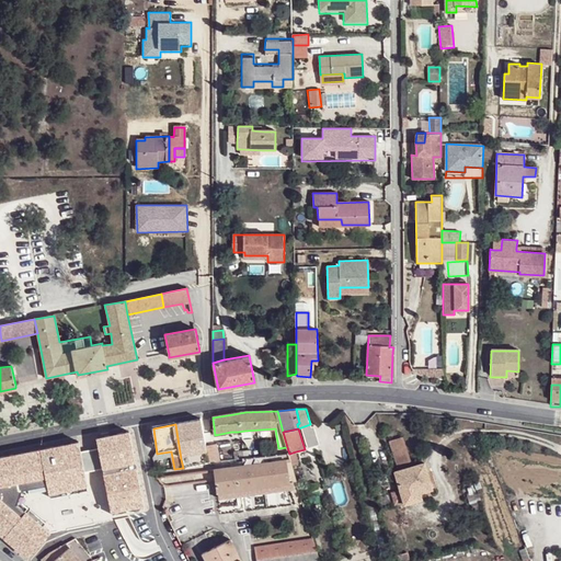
[(129,433),(98,438),(99,448),(103,469),(112,512),(127,508),(128,508),(144,505),(129,433)]
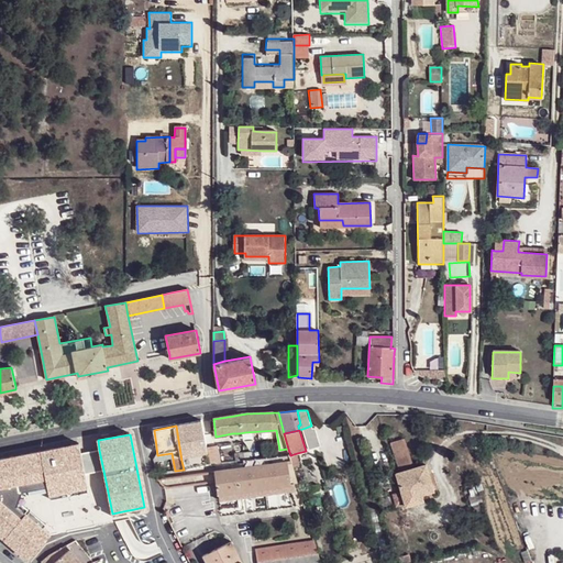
[(389,443),(397,468),(412,465),(405,439),(389,443)]
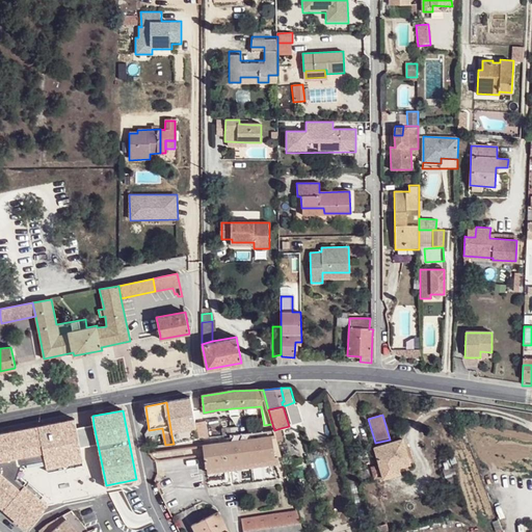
[(75,420),(38,427),(45,459),(47,468),(64,464),(65,463),(83,460),(81,448),(77,428),(75,420)]
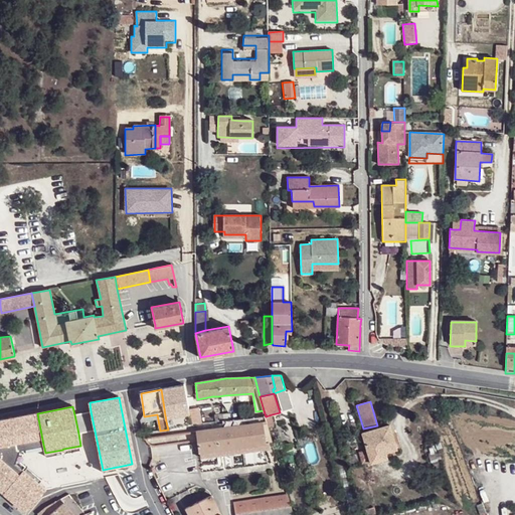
[(199,407),(189,408),(191,416),(193,424),(192,425),(195,424),(202,424),(199,407)]
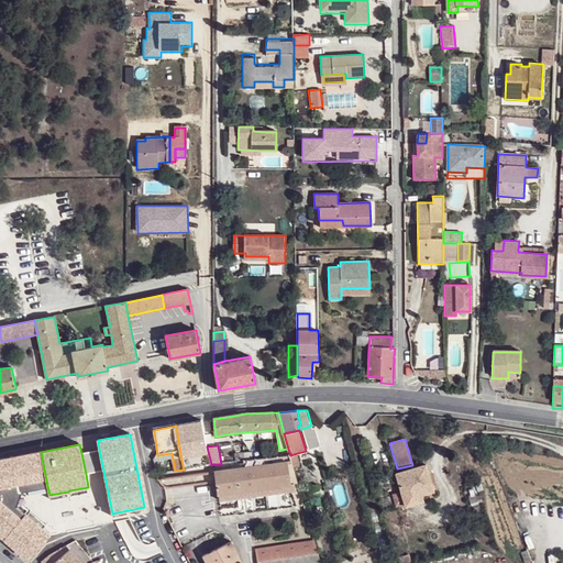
[(99,450),(81,453),(86,474),(103,471),(99,450)]
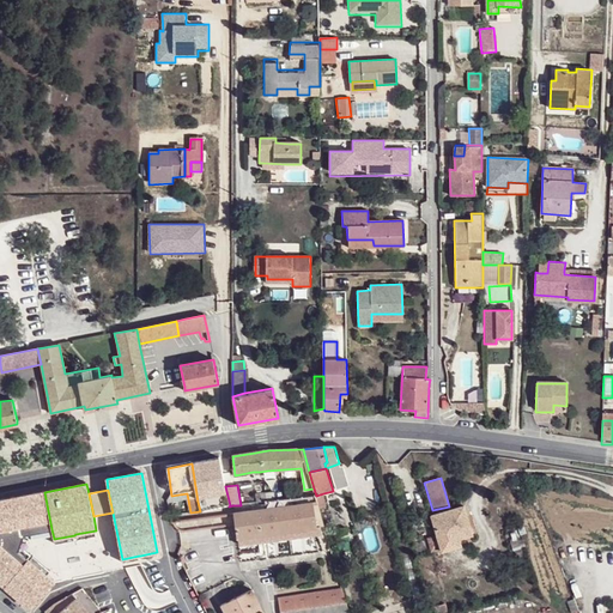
[(13,498),(24,535),(31,534),(50,530),(52,529),(44,492),(13,498)]
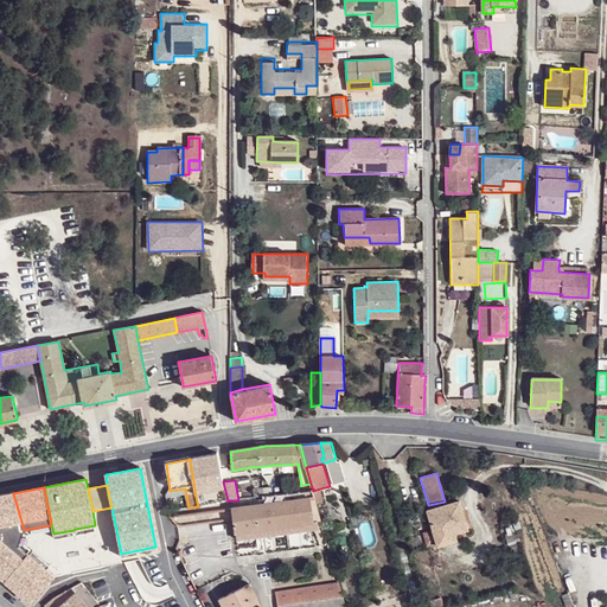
[(254,490),(255,498),(264,497),(274,496),(272,487),(254,490)]
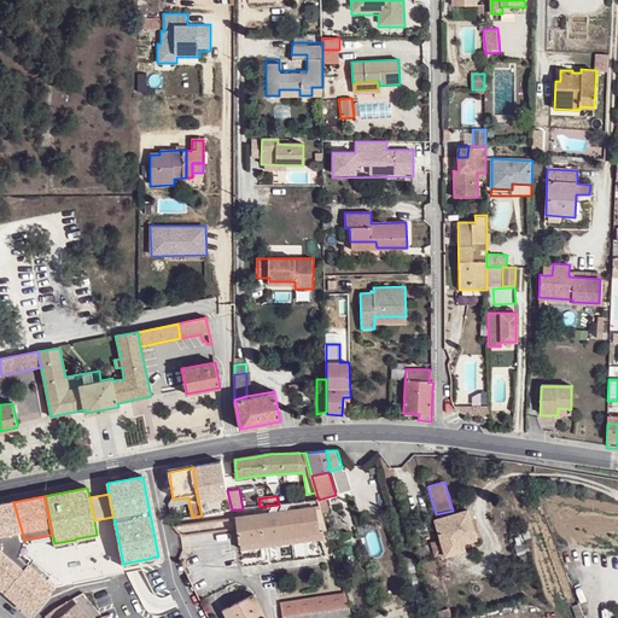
[(330,511),(326,497),(319,500),(320,507),(322,512),(330,511)]
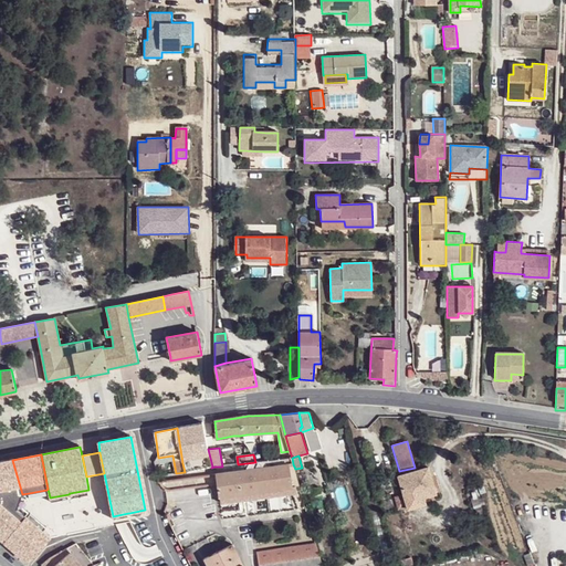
[(192,471),(212,467),(210,458),(191,461),(192,471)]
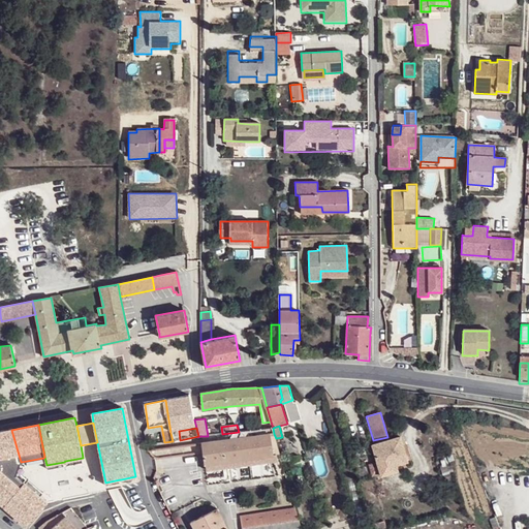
[(274,434),(273,428),(239,432),(230,433),(231,440),(270,434),(274,434)]
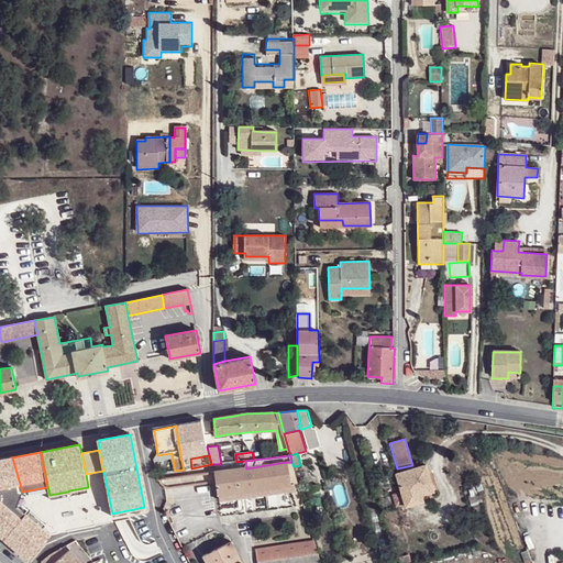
[(21,494),(22,492),(12,457),(0,459),(0,534),(4,539),(25,514),(25,512),(17,506),(21,494)]
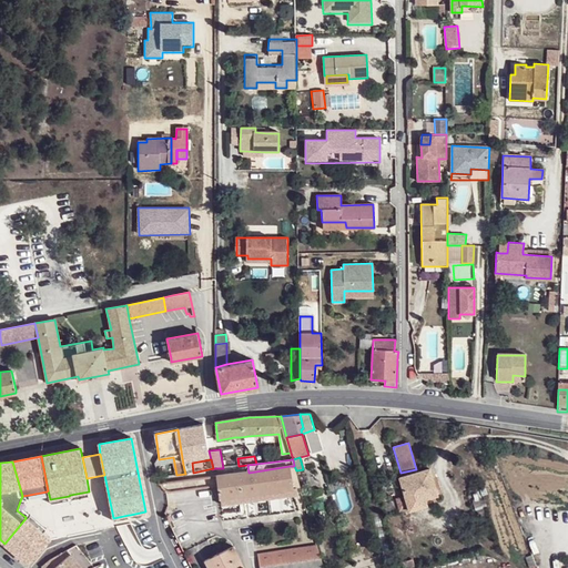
[(183,465),(185,474),(193,473),(192,463),(183,465)]
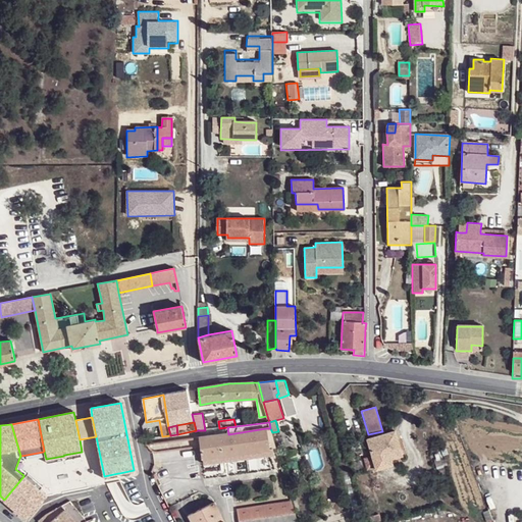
[(203,458),(204,464),(274,455),(272,449),(270,449),(266,428),(228,434),(199,438),(202,458),(203,458)]
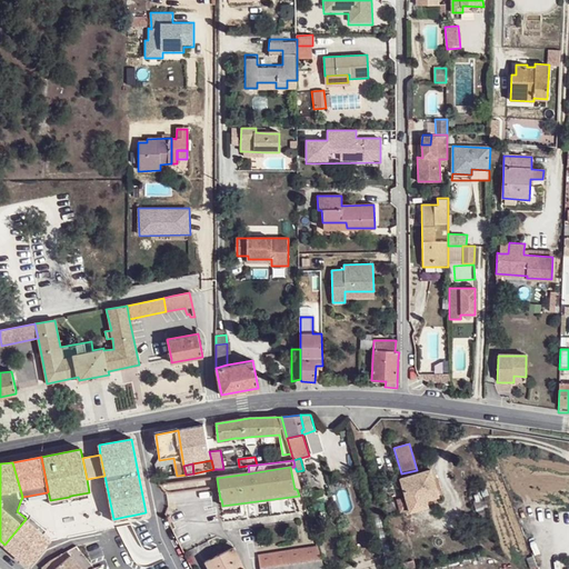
[(301,488),(297,471),(295,467),(290,467),(295,489),(297,489),(301,488)]
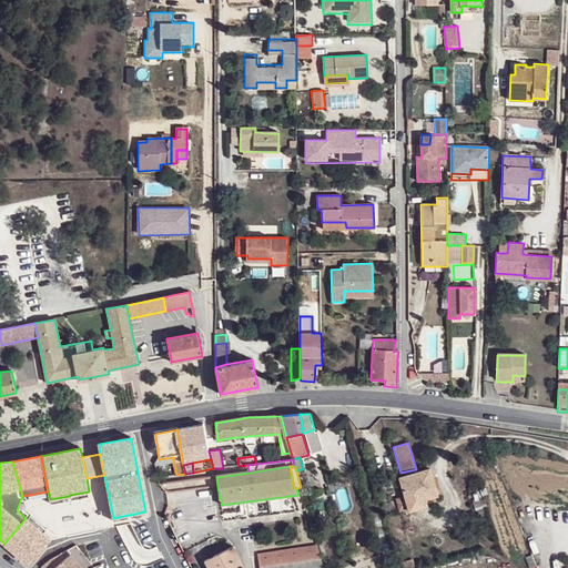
[(418,495),(436,489),(429,468),(401,477),(409,510),(423,507),(418,495)]
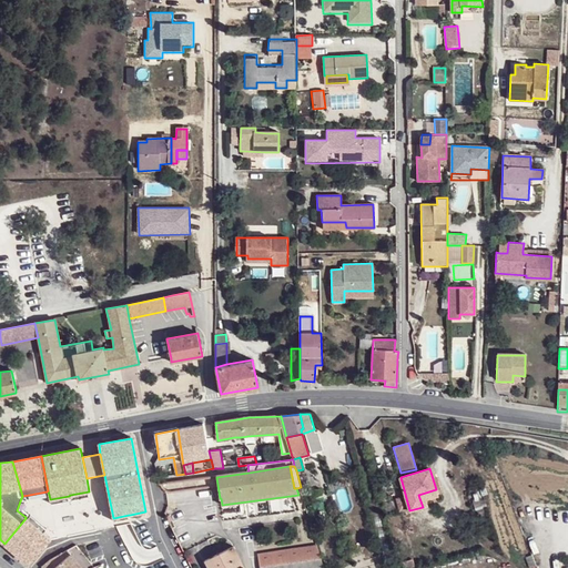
[(437,495),(436,489),(418,495),(423,507),(428,506),(426,498),(437,495)]
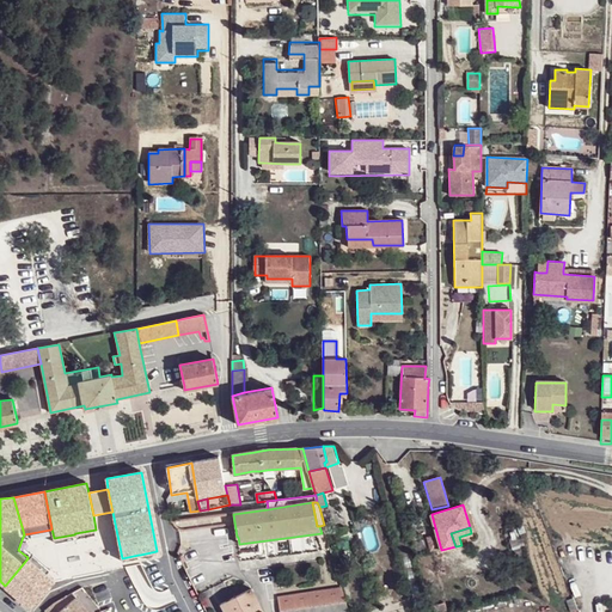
[(96,530),(75,533),(77,539),(97,536),(96,530)]
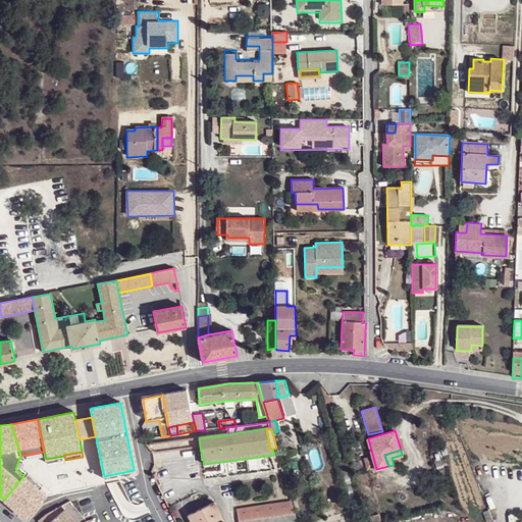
[(63,456),(46,459),(47,464),(63,461),(63,456)]
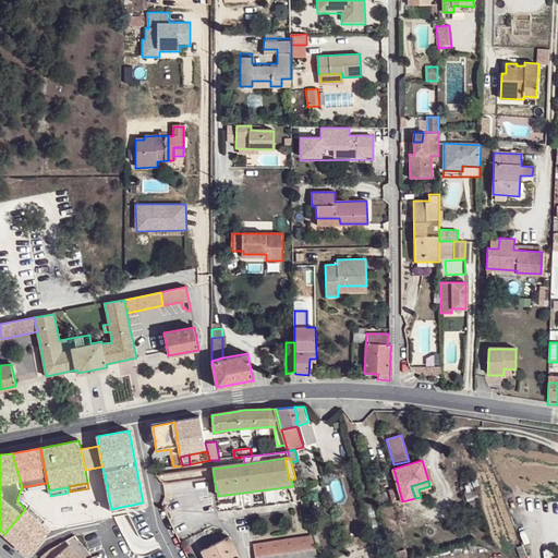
[(26,492),(21,489),(16,501),(25,508),(28,505),(23,500),(26,492)]
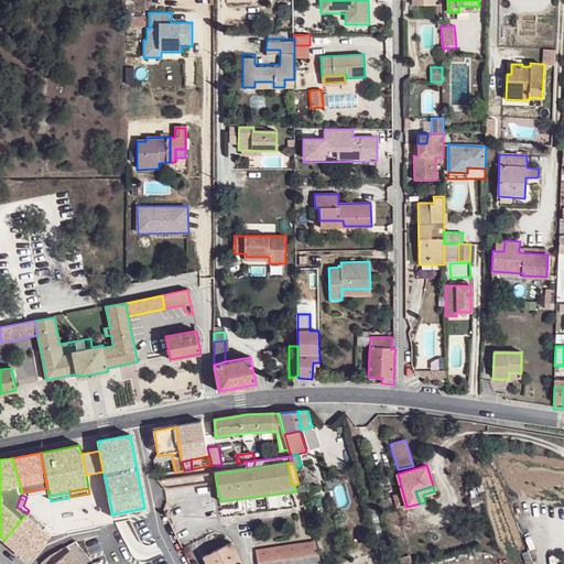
[(30,511),(26,516),(43,529),(46,525),(30,511)]
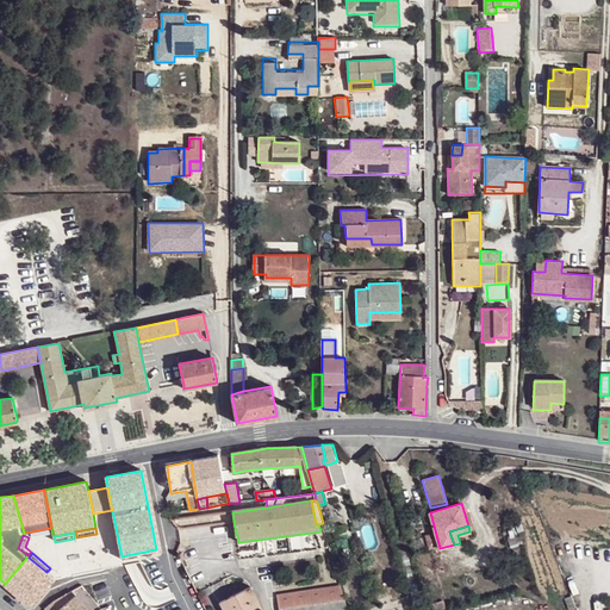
[(27,556),(5,584),(32,607),(55,579),(47,572),(29,558),(27,556)]
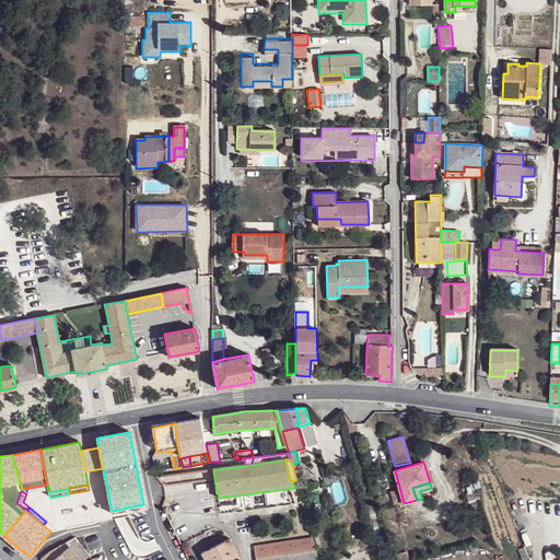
[(82,535),(76,538),(85,551),(92,547),(82,535)]
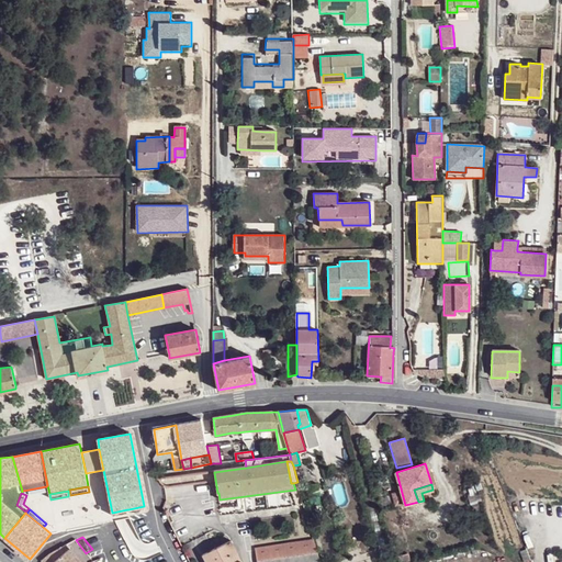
[(321,561),(315,540),(255,549),(257,561),(321,561)]
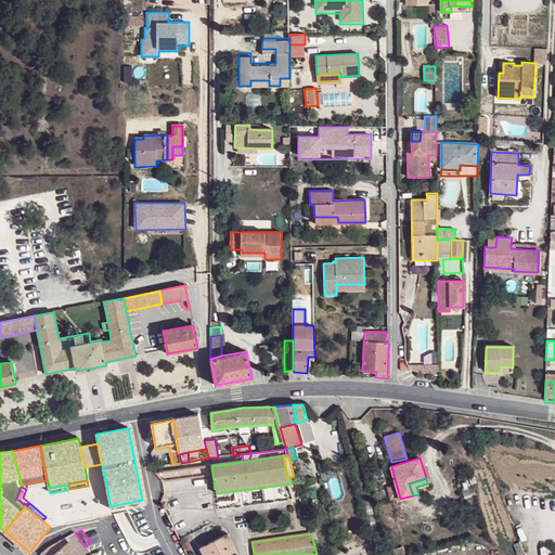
[(199,547),(204,554),(237,554),(228,534),(199,547)]
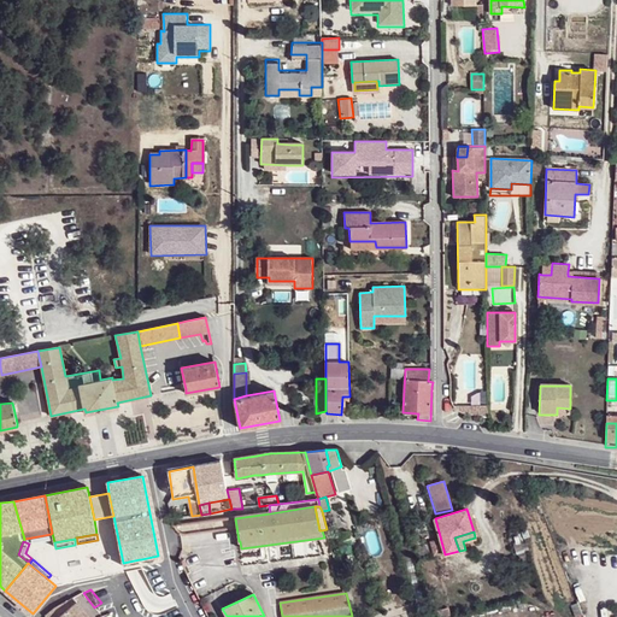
[(57,607),(46,616),(47,616),(89,616),(77,603),(75,605),(70,600),(58,607),(57,607)]
